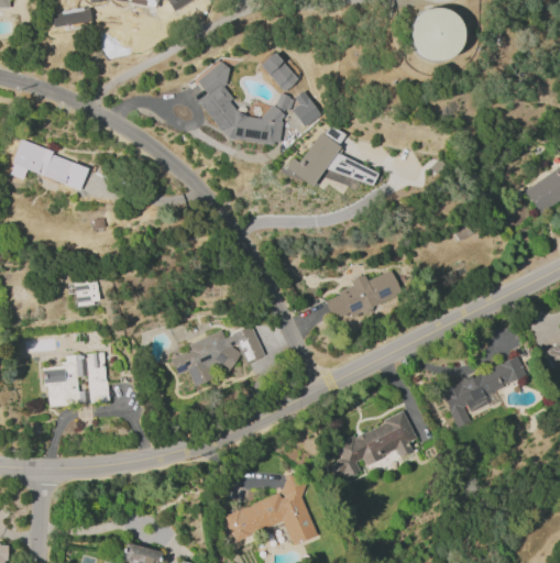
[(468,46),(449,2),(407,20),(426,64),(468,46)]
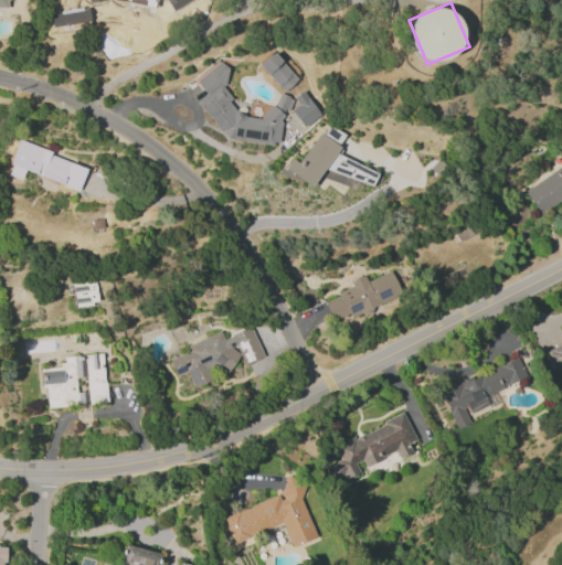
[(261,65),(286,92),(300,78),(275,52),(261,65)]
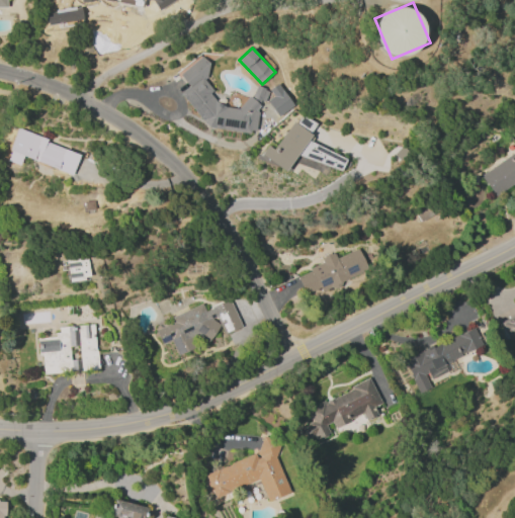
[(207,126),(251,134),(257,128),(261,103),(269,97),(270,89),(257,86),(256,95),(238,108),(223,105),(215,94),(215,90),(205,78),(209,76),(211,66),(205,57),(181,73),(191,86),(183,92),(207,126)]
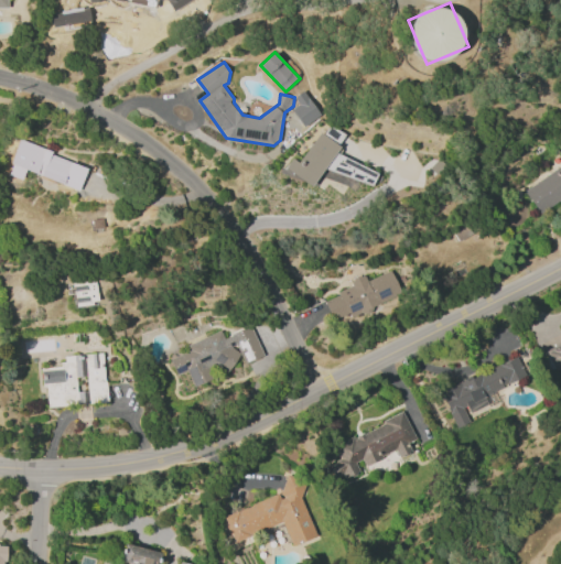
[(300,105),(293,109),(305,127),(324,114),(306,89),(295,97),(300,105)]
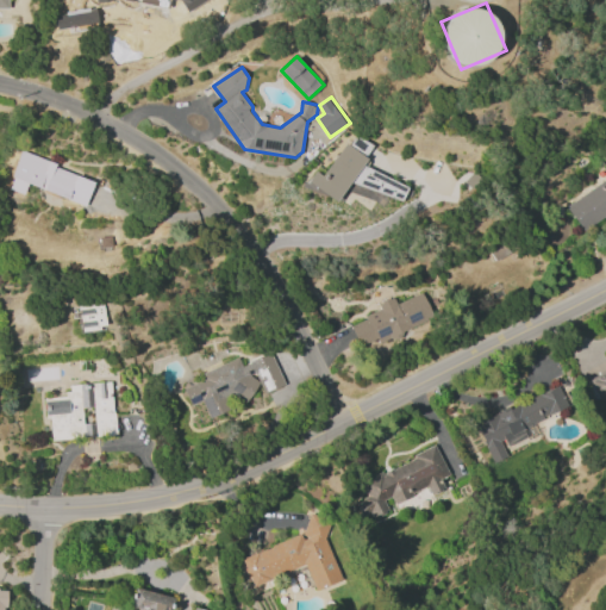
[(408,185),(397,182),(386,174),(380,173),(368,166),(370,159),(347,143),(325,176),(317,170),(308,184),(320,191),(322,192),(333,198),(345,201),(351,193),(379,200),(386,205),(391,197),(404,200),(408,185)]
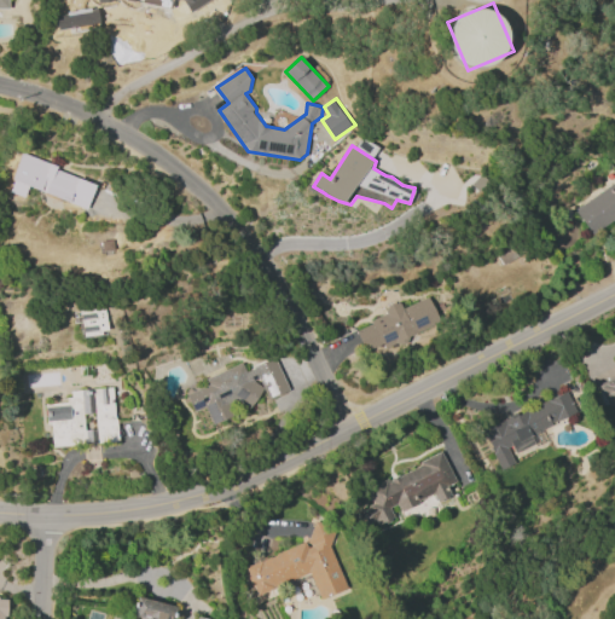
[(12,180),(90,208),(99,181),(22,154),(12,180)]
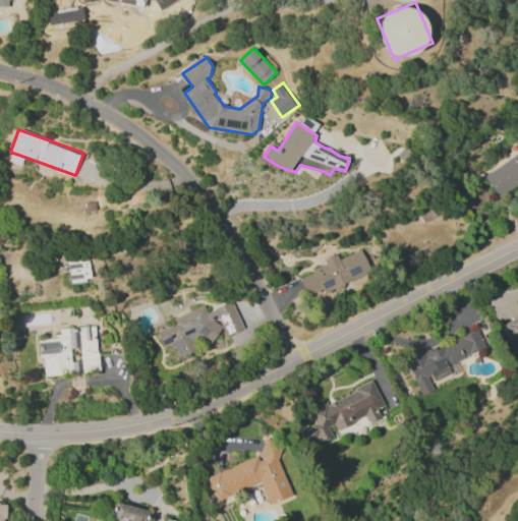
[(300,274),(308,295),(324,290),(325,291),(371,273),(363,249),(300,274)]
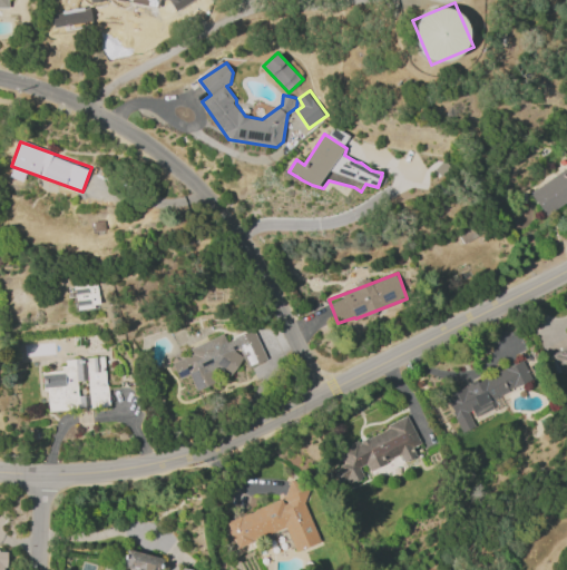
[(75,286),(78,311),(101,306),(98,283),(75,286)]
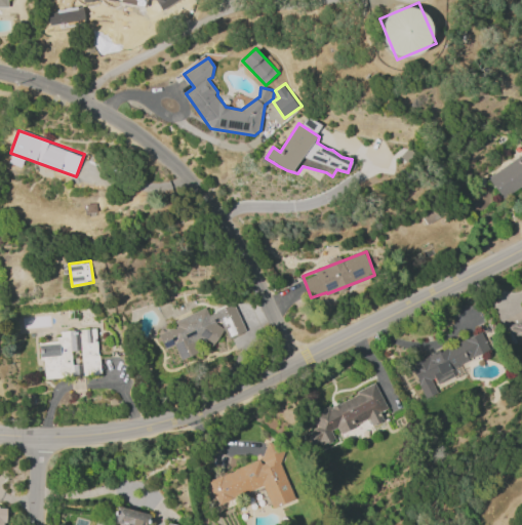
[(247,331),(236,304),(209,314),(207,308),(175,320),(178,326),(159,333),(165,349),(175,345),(183,361),(199,354),(195,342),(206,337),(208,342),(228,334),(229,338),(247,331)]
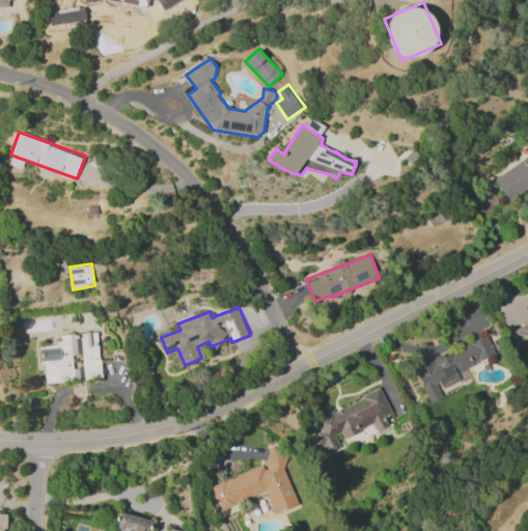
[(103,379),(100,333),(62,335),(63,344),(43,345),(45,383),(103,379)]
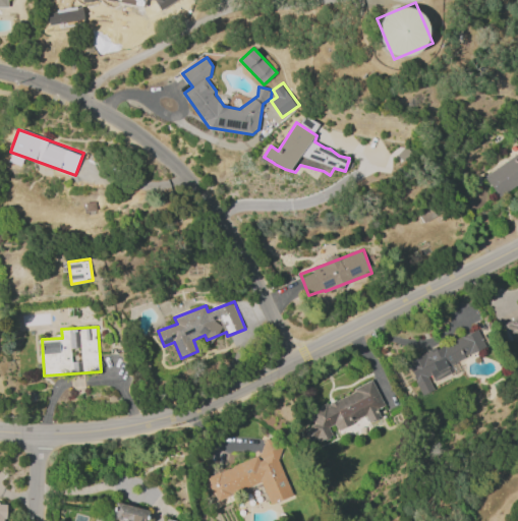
[(422,396),(436,390),(433,381),(452,372),(449,365),(490,349),(481,330),(408,360),(422,396)]
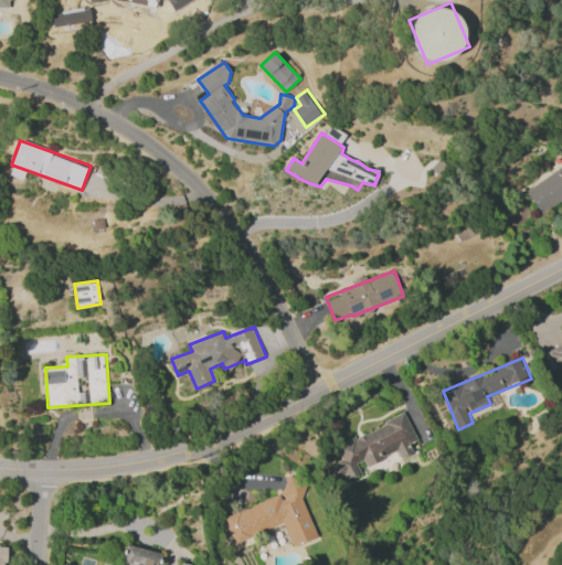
[(336,444),(342,460),(331,465),(338,480),(361,471),(358,464),(364,460),(367,466),(399,452),(401,458),(412,455),(407,445),(417,440),(406,415),(336,444)]
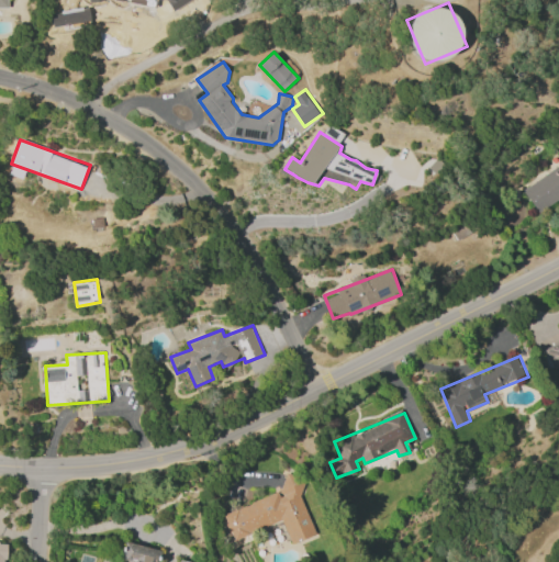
[(283,521),(292,544),(321,535),(299,474),(283,480),(287,490),(224,513),(234,540),(283,521)]
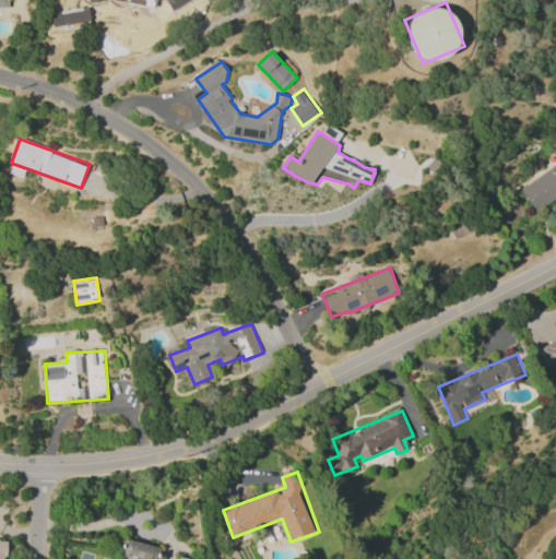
[(188,558),(180,557),(179,558),(157,558),(161,548),(126,538),(120,558),(111,555),(110,558),(188,558)]
